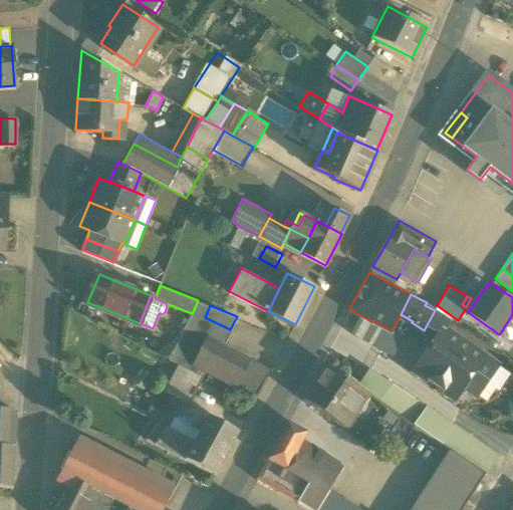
[(437,306),(435,310),(424,330),(425,355),(415,369),(455,398),(463,385),(476,394),(486,379),(497,363),(446,328),(453,317),(437,306)]
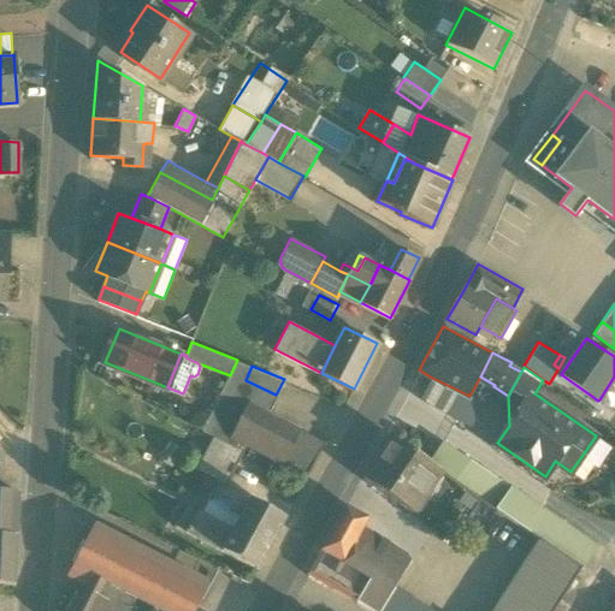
[(472,425),(494,386),(495,385),(480,377),(469,396),(430,377),(420,396),(472,425)]
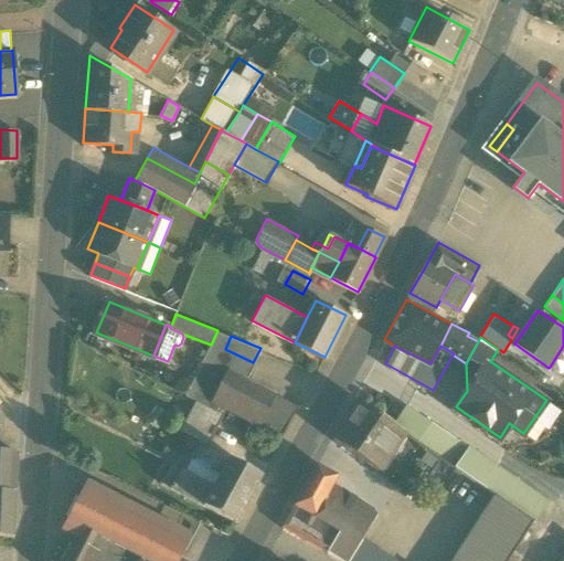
[(562,376),(563,373),(563,346),(550,367),(562,376)]
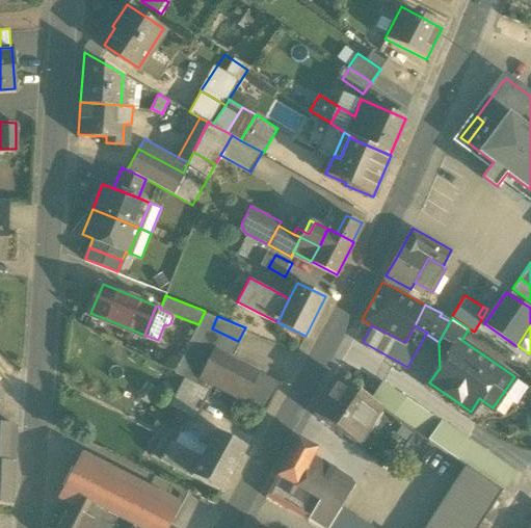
[(231,355),(238,341),(212,328),(205,343),(213,347),(231,355)]
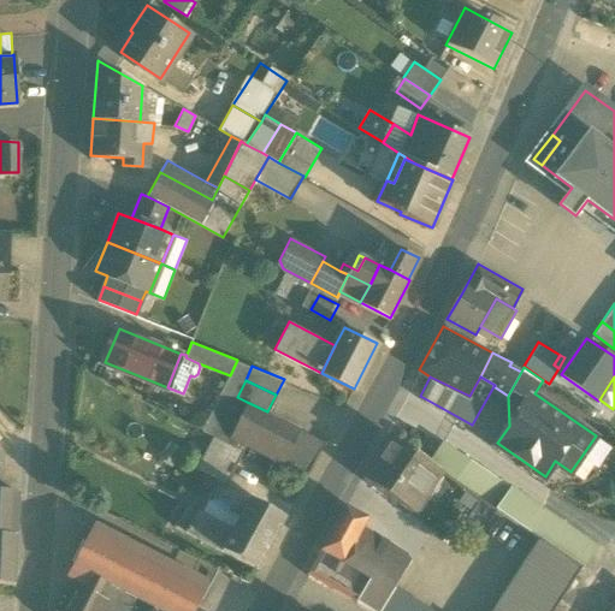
[(230,435),(284,463),(301,429),(267,411),(247,402),(230,435)]
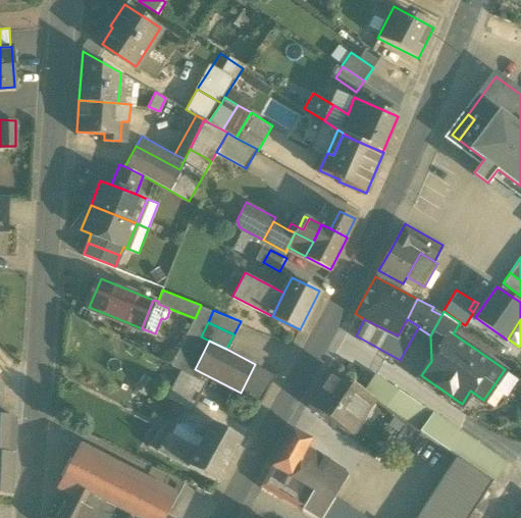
[(274,374),(255,364),(241,393),(260,403),(274,374)]
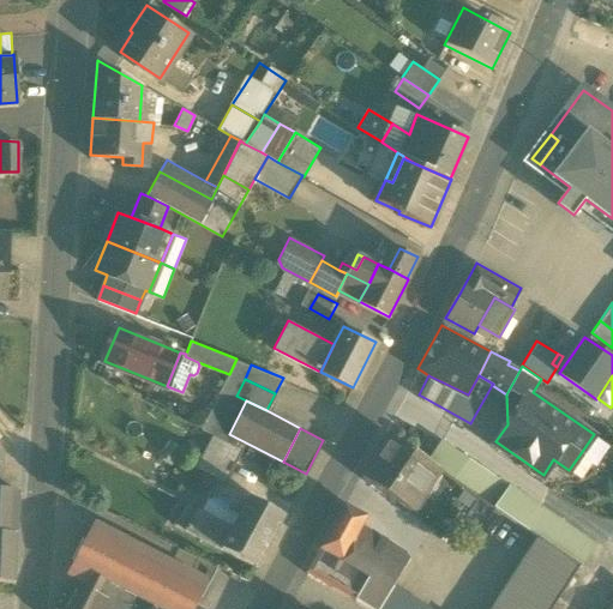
[(217,476),(227,481),(244,450),(214,434),(198,465),(199,466),(217,476)]
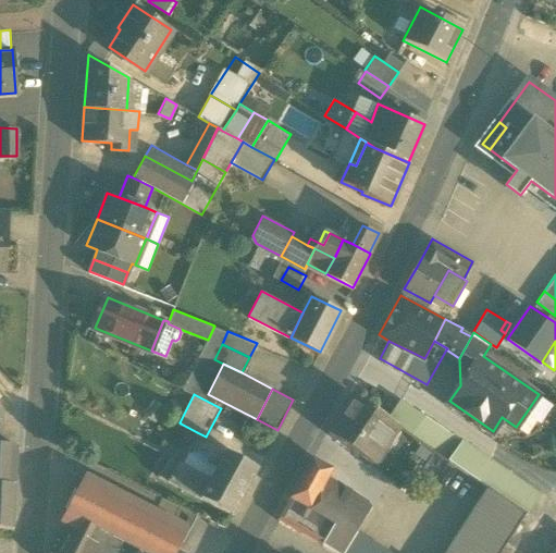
[(328,433),(372,464),(388,439),(398,425),(354,394),(328,433)]
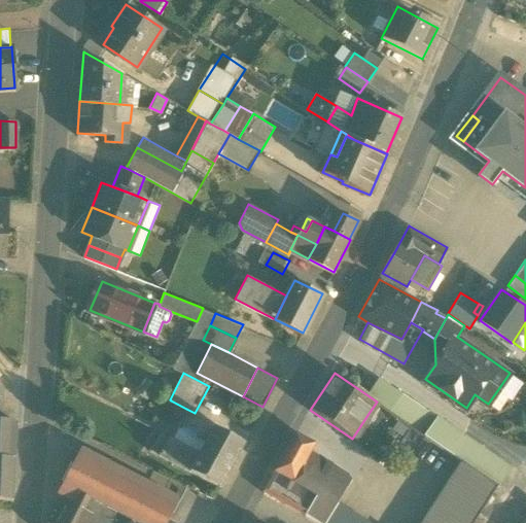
[(523,381),(510,373),(498,389),(512,398),(523,381)]
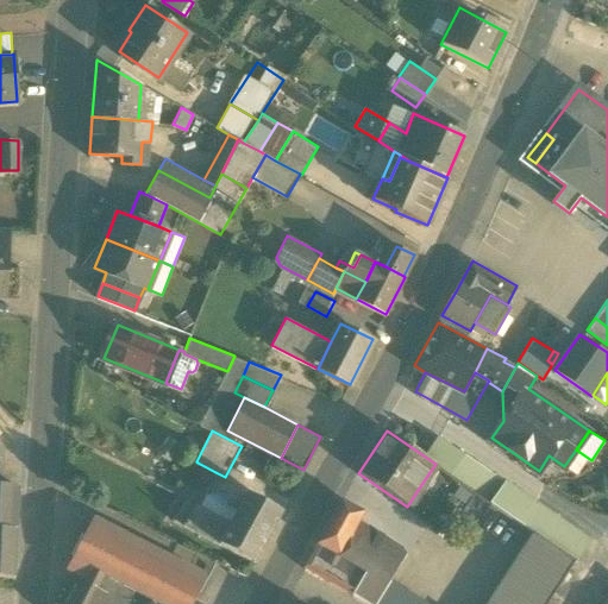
[(182,440),(167,433),(157,453),(171,460),(182,440)]
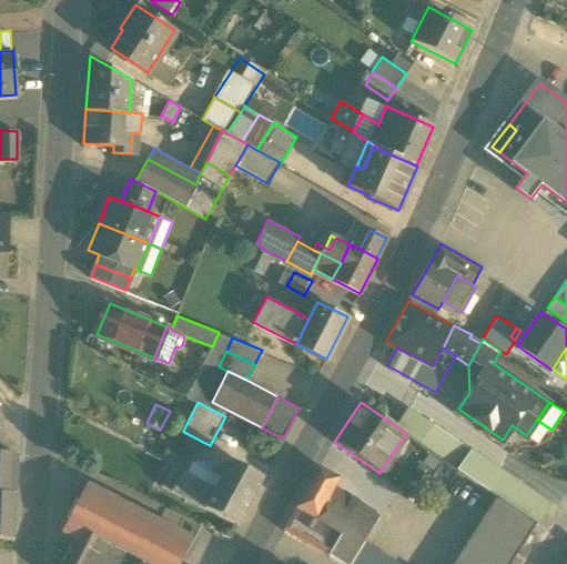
[(436,450),(461,466),(462,464),(472,449),(434,423),(422,442),(435,451),(436,450)]
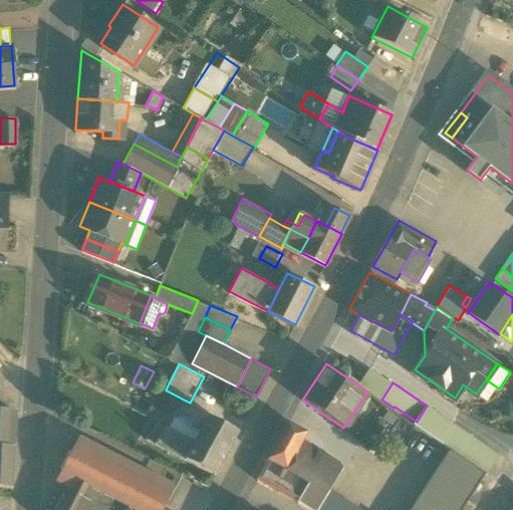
[(182,399),(167,391),(160,406),(175,414),(182,399)]
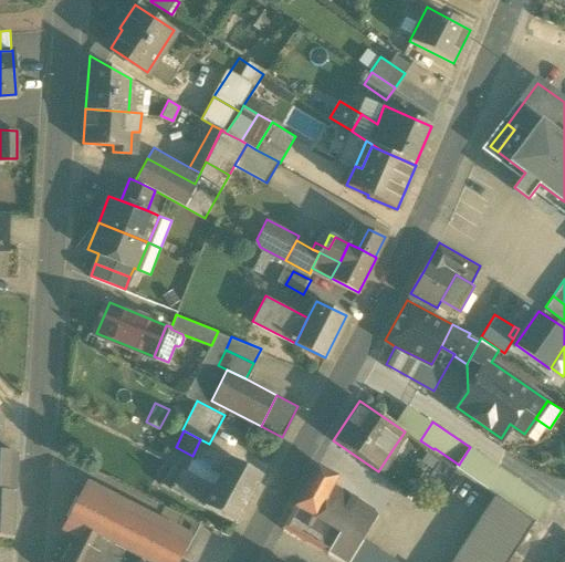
[(460,462),(485,480),(495,465),(470,447),(460,462)]
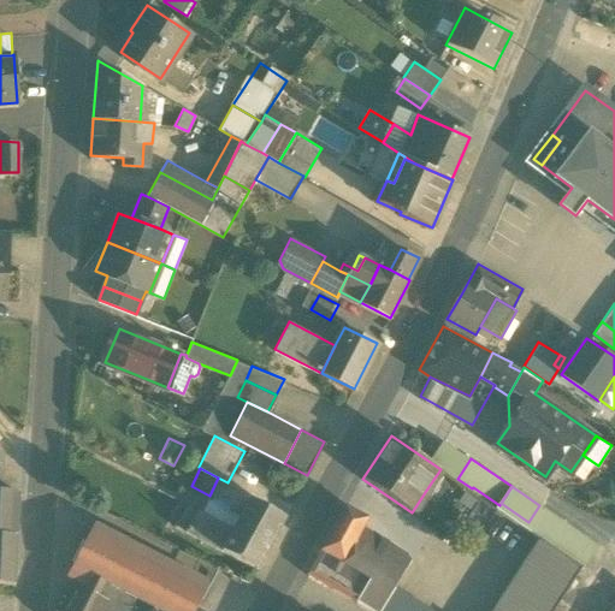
[(0,490),(0,565),(16,567),(19,491),(0,490)]
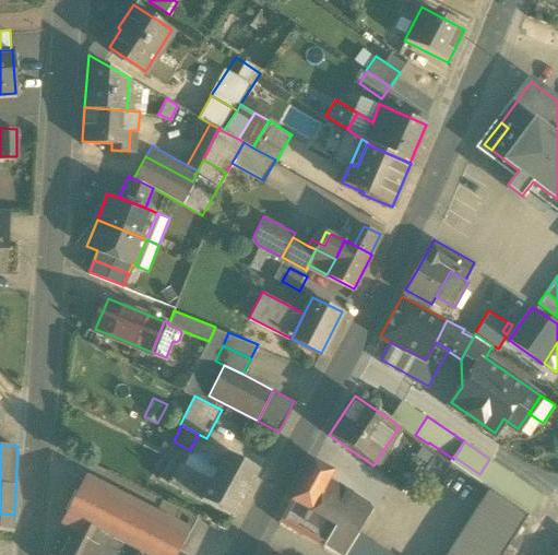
[(212,479),(217,467),(190,451),(183,463),(212,479)]
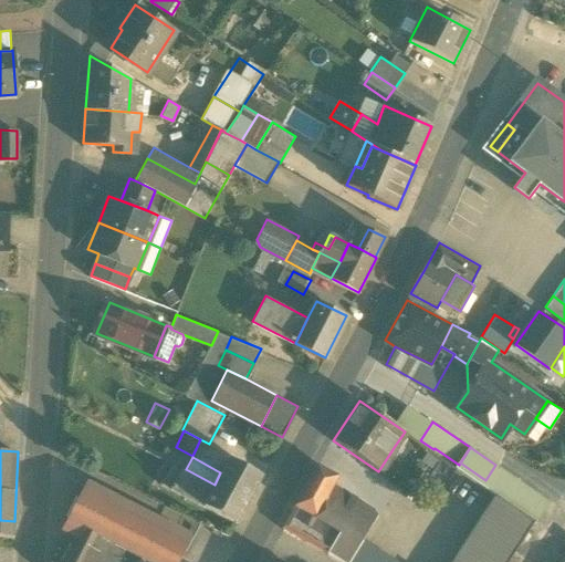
[(220,472),(215,485),(203,505),(236,522),(261,476),(229,458),(220,472)]
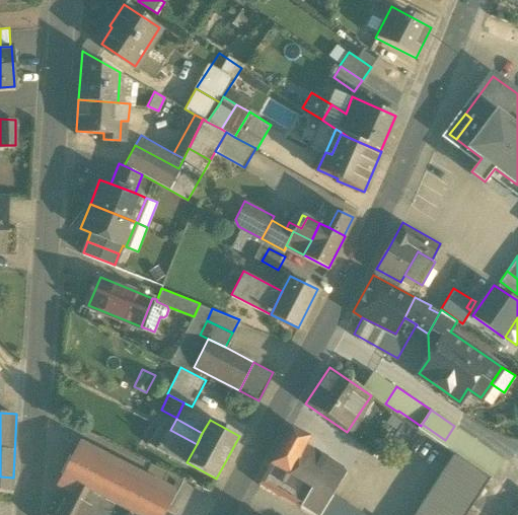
[(148,442),(156,446),(166,428),(158,423),(148,442)]
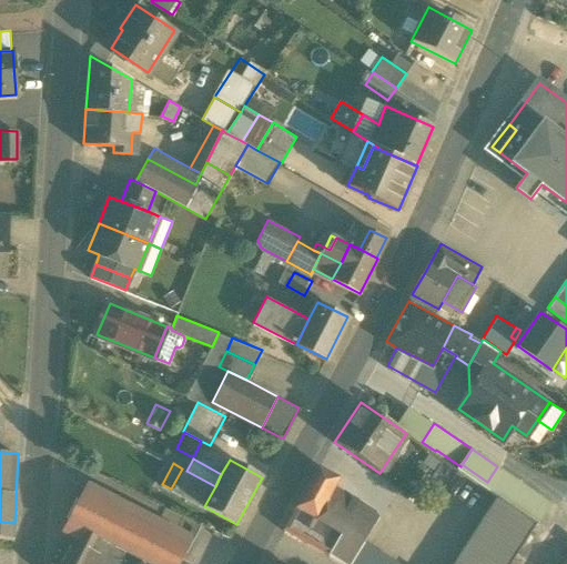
[(296,506),(317,519),(333,489),(340,477),(319,465),(296,506)]
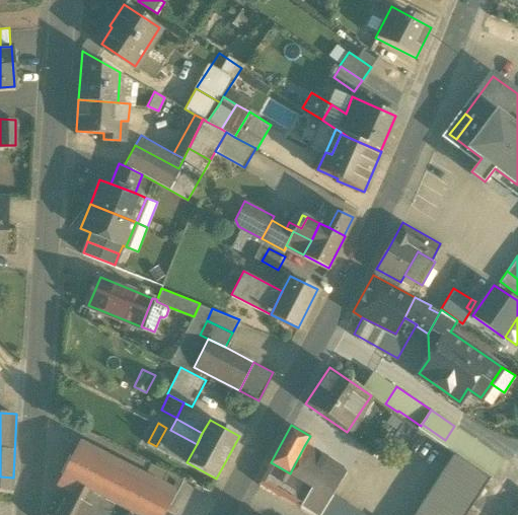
[(503,459),(454,426),(445,440),(442,444),(491,476),(503,459)]
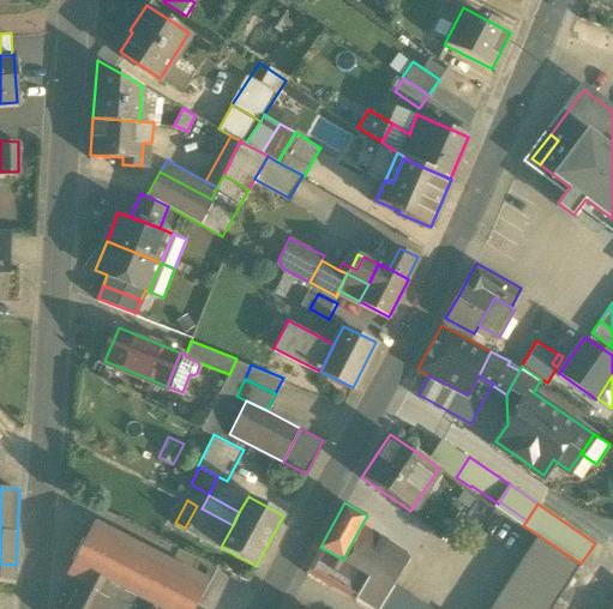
[(185,528),(221,547),(233,525),(202,508),(197,506),(185,528)]
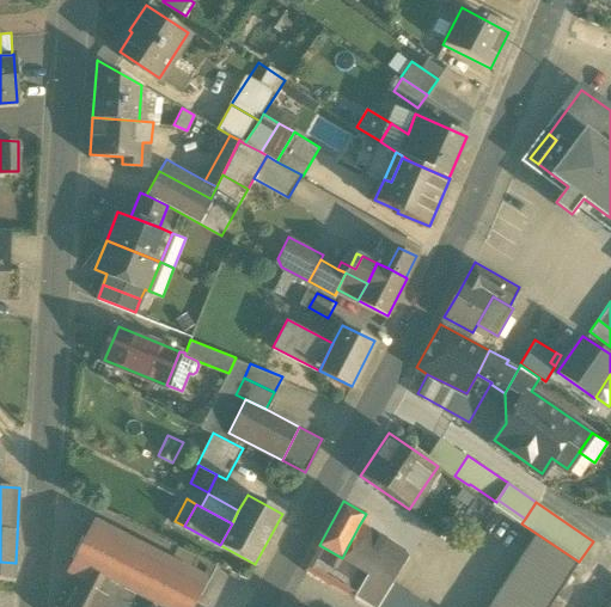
[(69,566),(80,571),(83,566),(162,606),(187,606),(201,580),(91,523),(86,534),(83,533),(72,555),(74,556),(69,566)]
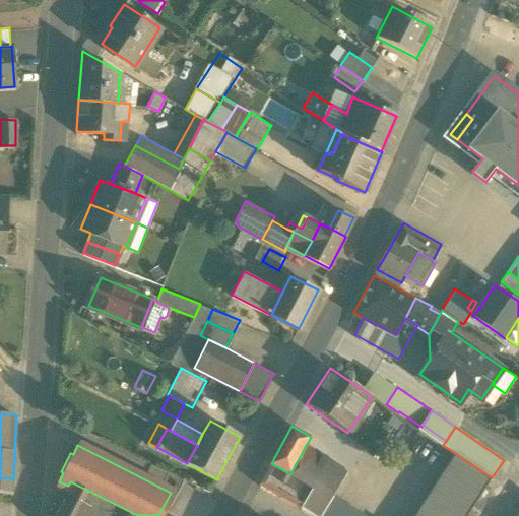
[(365,515),(332,497),(347,471),(305,447),(290,474),(312,488),(302,506),(318,515),(365,515)]
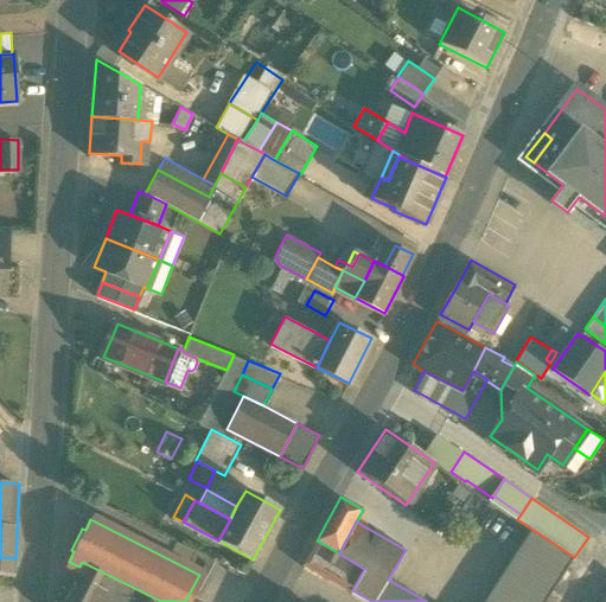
[(534,530),(495,590),(511,601),(544,601),(574,558),(534,530)]
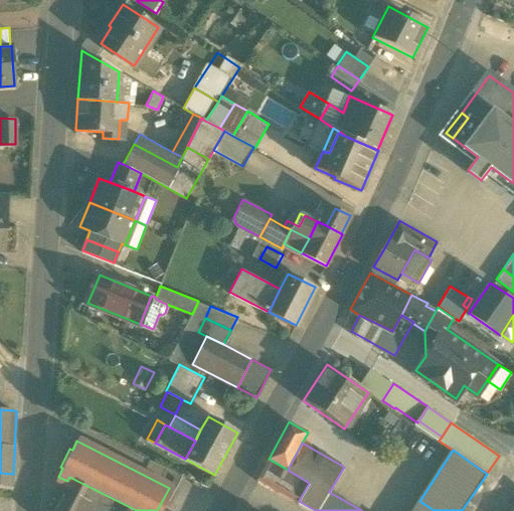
[(258,479),(299,502),(299,501),(309,483),(288,470),(269,459),(258,479)]
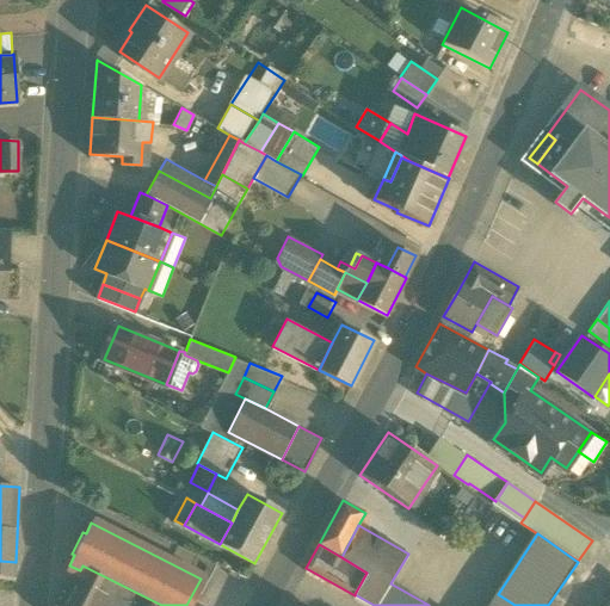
[(0,575),(14,577),(16,562),(0,561),(0,575)]
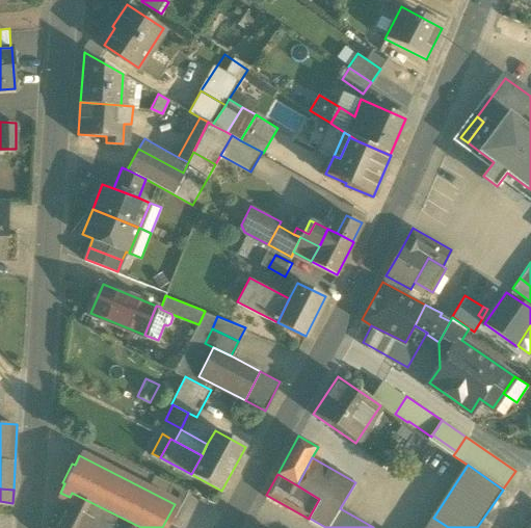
[(87,527),(91,520),(109,527),(140,527),(72,493),(70,497),(53,527),(87,527)]
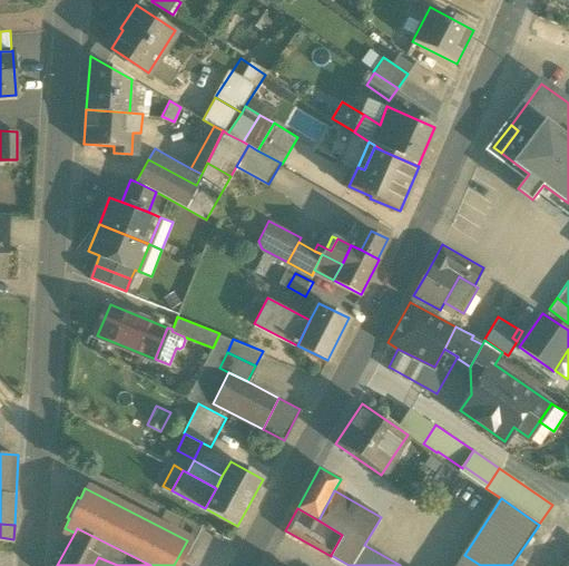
[(480,565),(464,555),(457,565),(480,565)]
